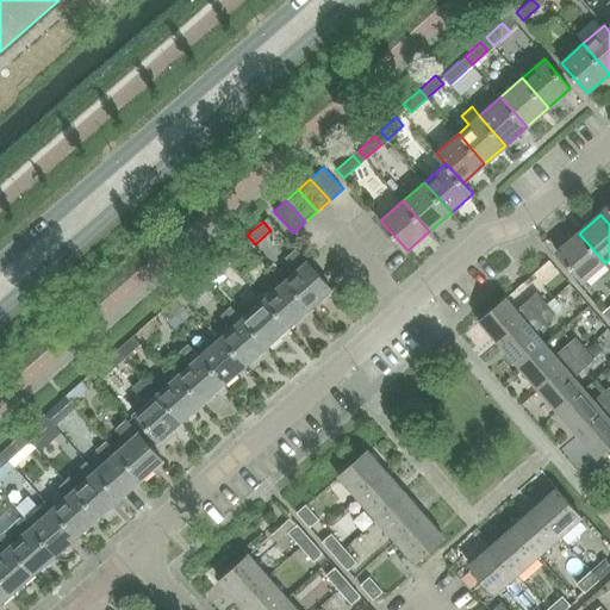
[(605,263),(579,234),(558,253),(584,282),(605,263)]
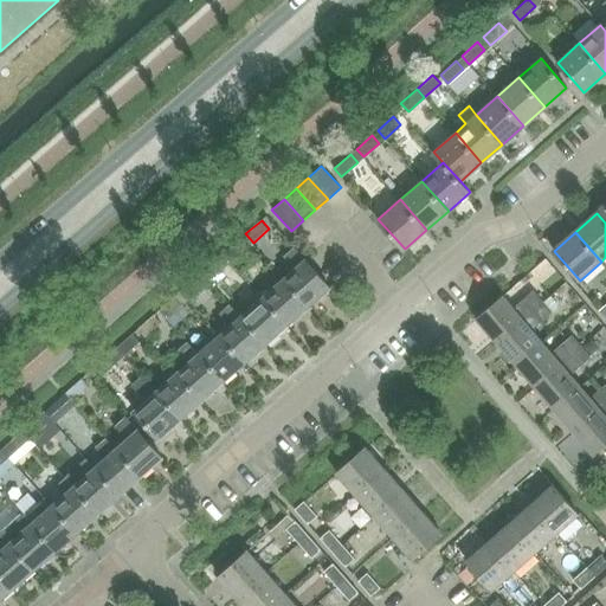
[(240,238),(224,252),(231,262),(247,247),(240,238)]
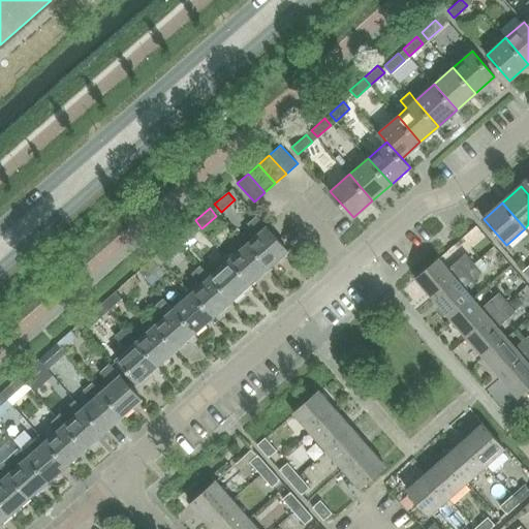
[(257,216),(248,224),(257,236),(248,244),(269,268),(288,251),(267,226),(257,216)]
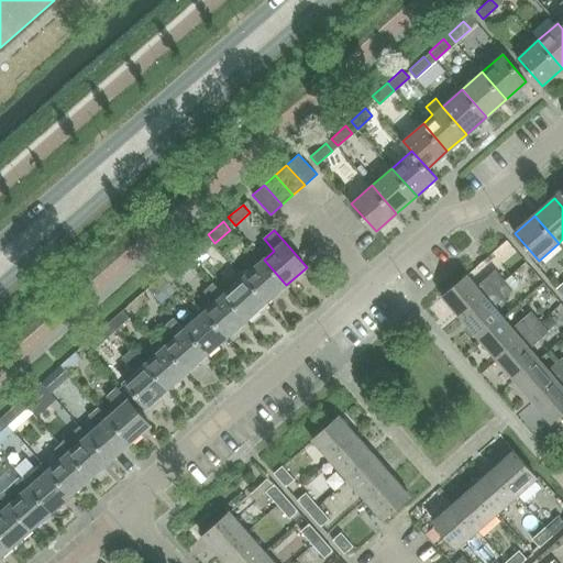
[(203,240),(188,252),(196,261),(210,247),(203,240)]
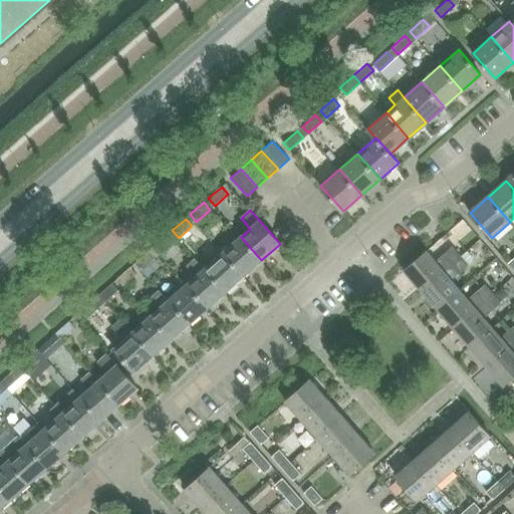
[(168,234),(154,246),(160,254),(174,242),(168,234)]
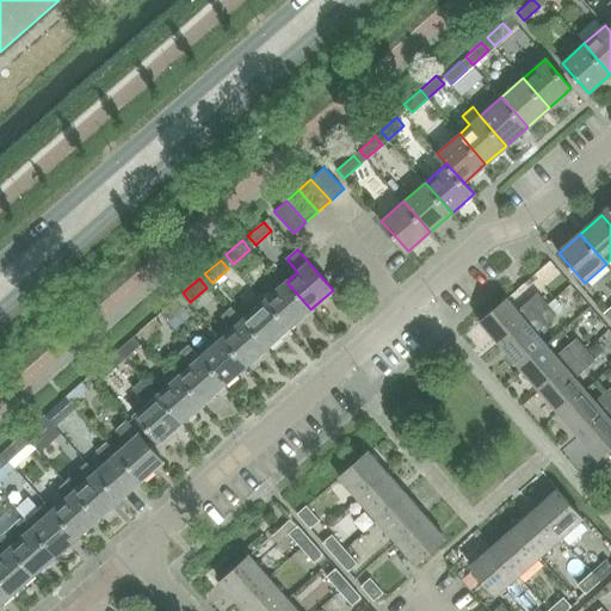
[(287,282),(265,300),(289,328),(310,309),(287,282)]
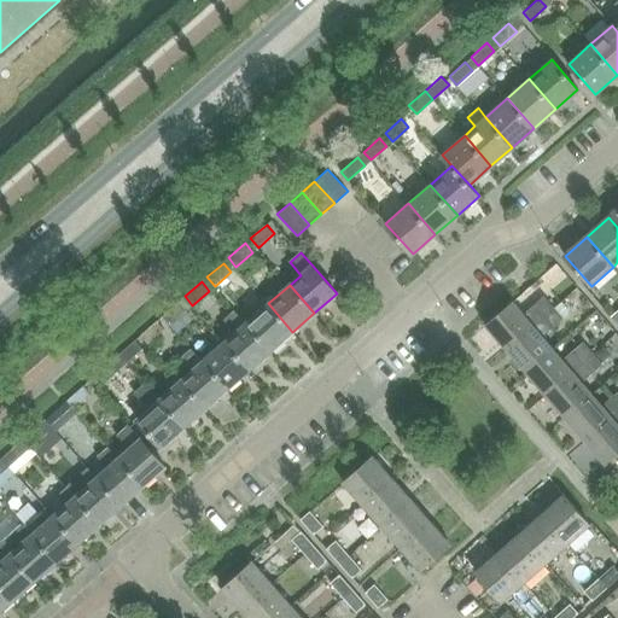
[(485,326),(506,349),(555,307),(546,296),(525,314),(514,301),(485,326)]
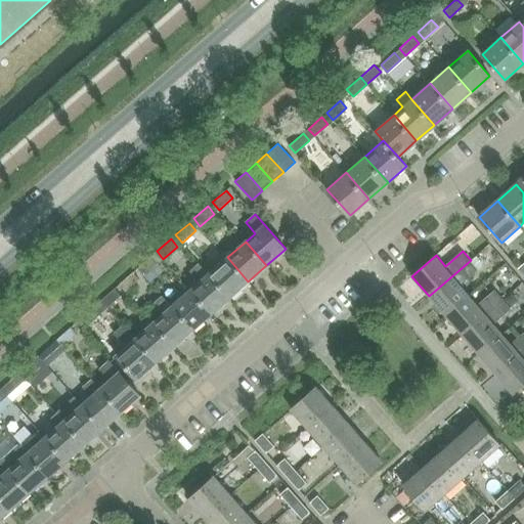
[(153,255),(139,267),(145,274),(159,262),(153,255)]
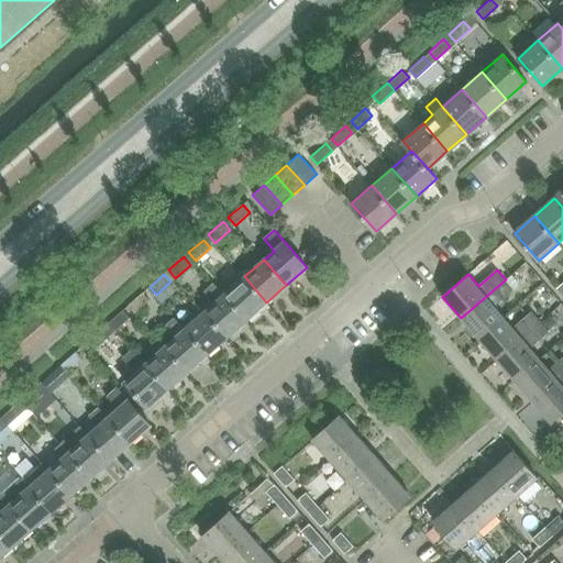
[(511,275),(506,279),(515,289),(517,287),(518,283),(511,275)]
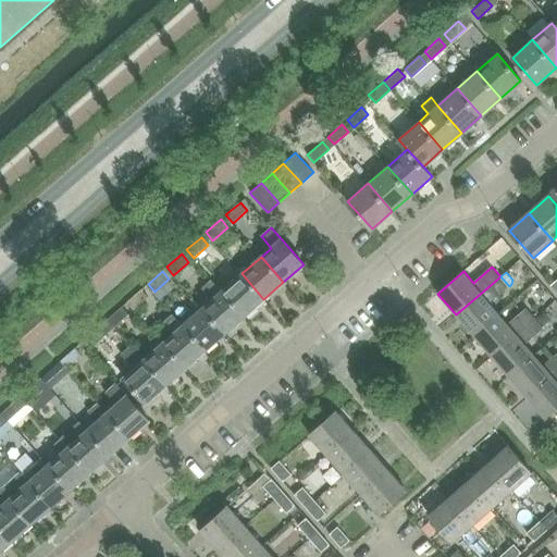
[(242,273),(222,291),(244,316),(263,299),(242,273)]
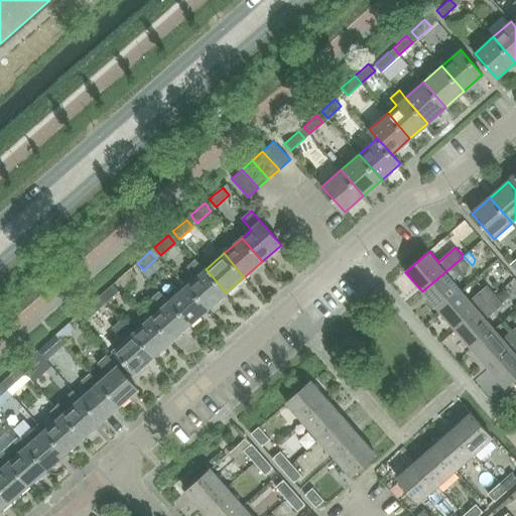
[(422,291),(438,310),(463,290),(455,280),(472,265),(464,256),(422,291)]
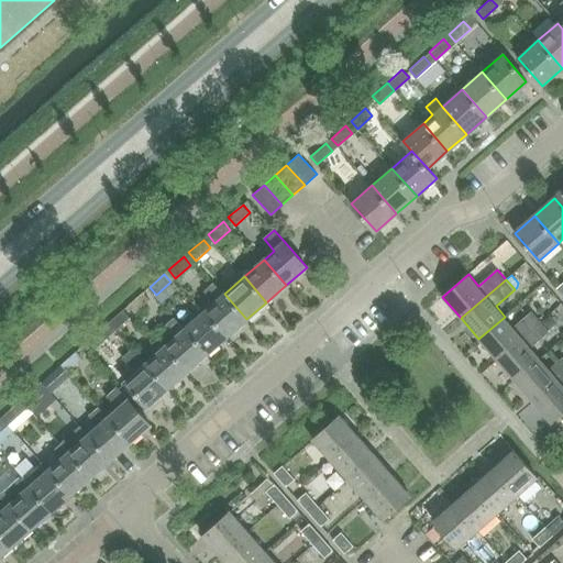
[(214,282),(203,291),(213,304),(205,311),(227,337),(246,319),(224,294),(214,282)]
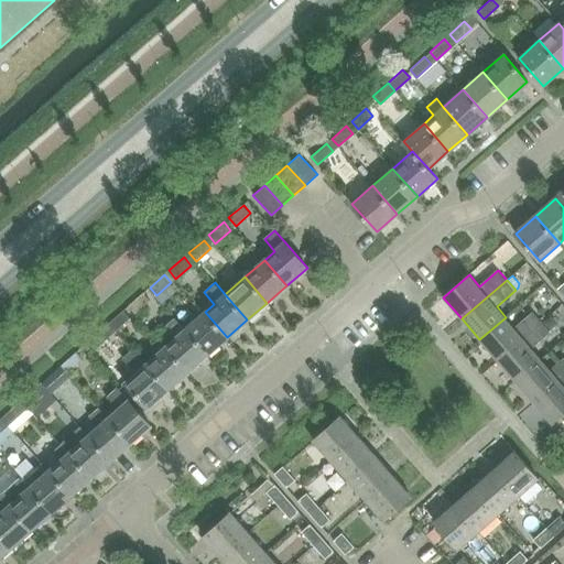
[(144,292),(130,305),(137,313),(151,300),(144,292)]
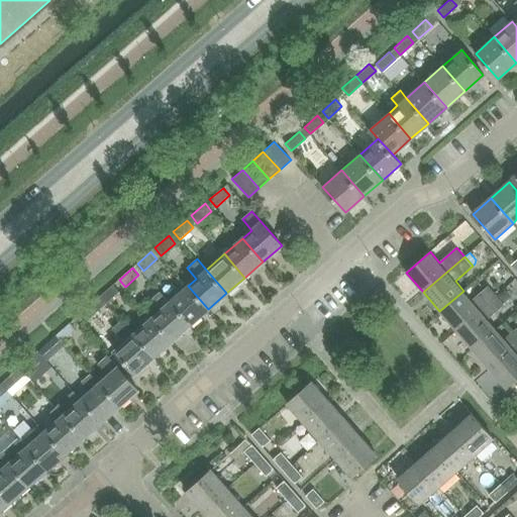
[(114,284),(101,295),(107,303),(120,291),(114,284)]
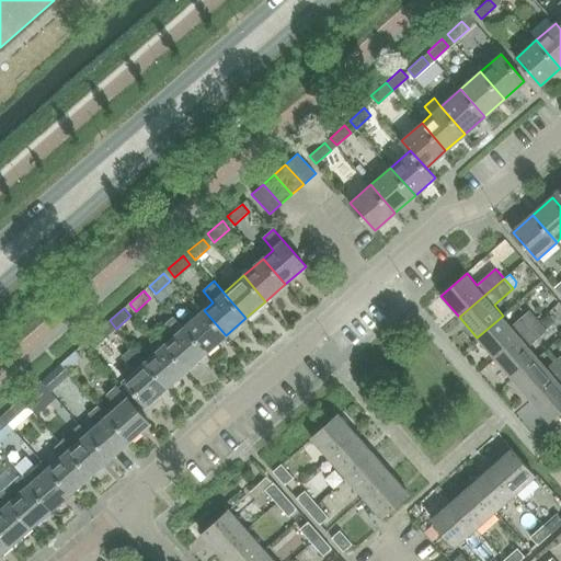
[(204,310),(184,328),(207,353),(226,335),(204,310)]
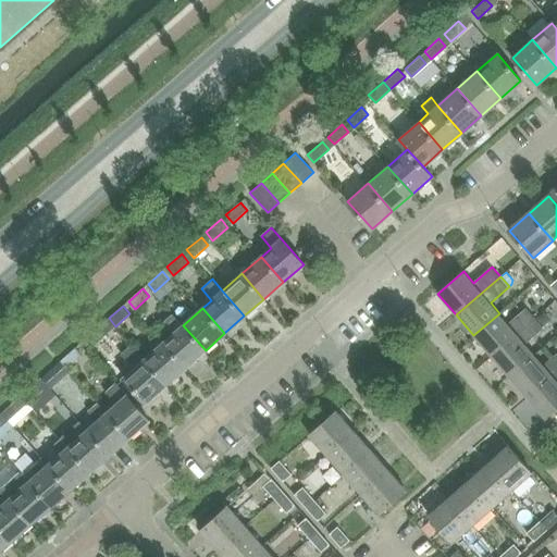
[(473,335),(492,356),(535,318),(528,308),(508,324),(499,313),(473,335)]
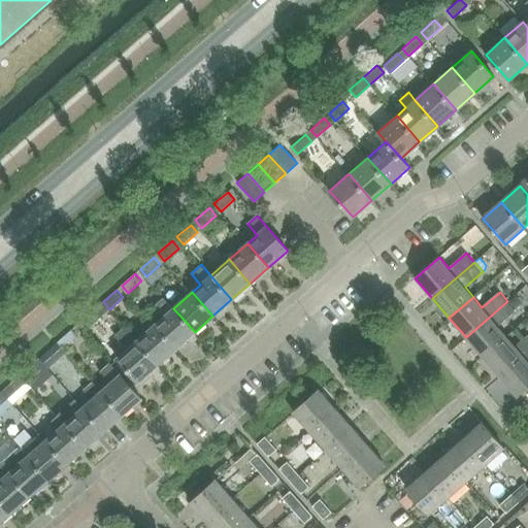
[(515,296),(508,301),(515,309),(519,305),(518,300),(515,296)]
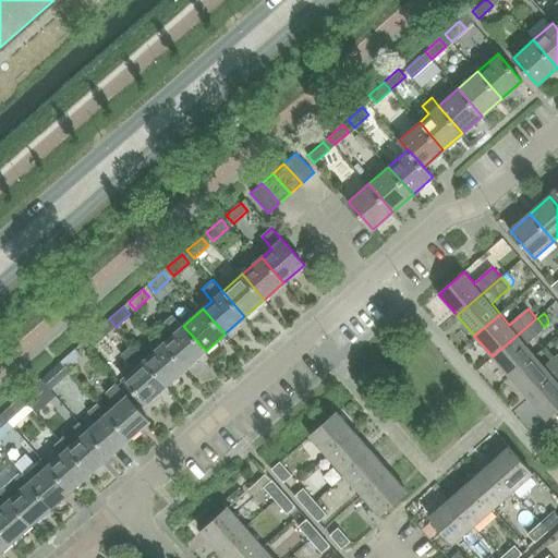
[(174,334),(164,342),(186,367),(206,351),(183,326),(173,315),(165,322),(174,334)]
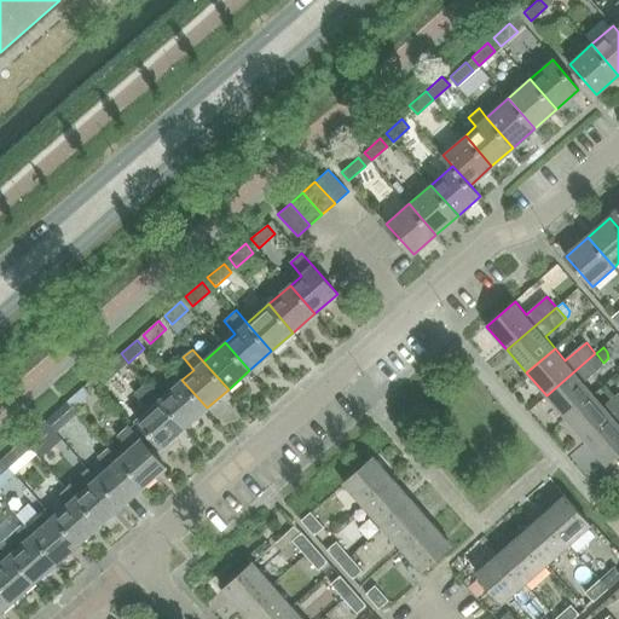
[(547,395),(566,418),(594,393),(584,382),(605,364),(595,353),(547,395)]
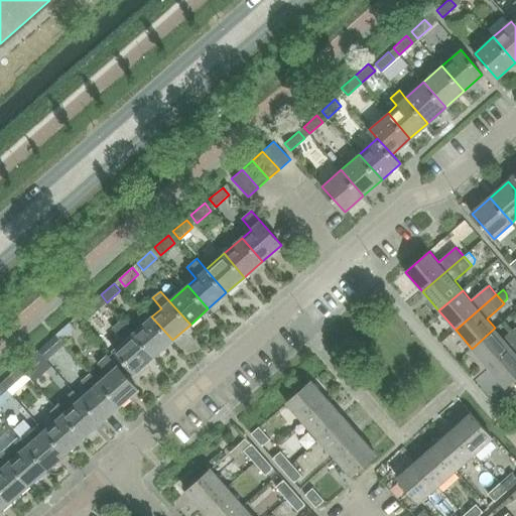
[(96,298),(83,310),(89,318),(102,306),(96,298)]
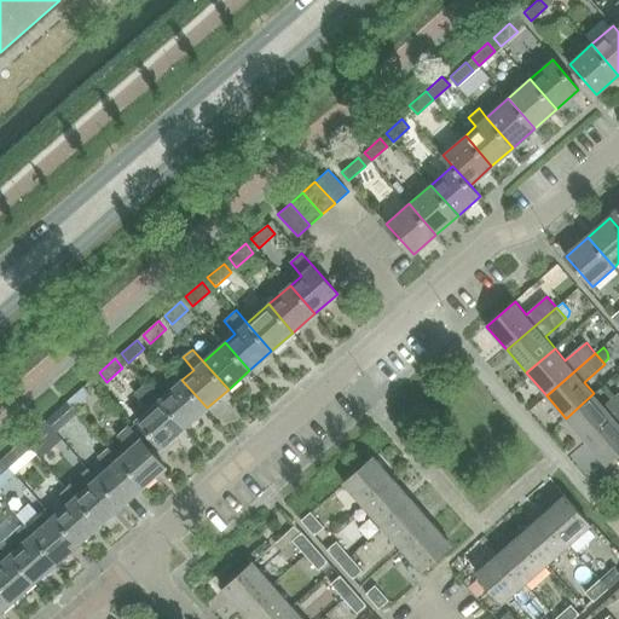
[(181,380),(161,399),(185,427),(207,408),(181,380)]
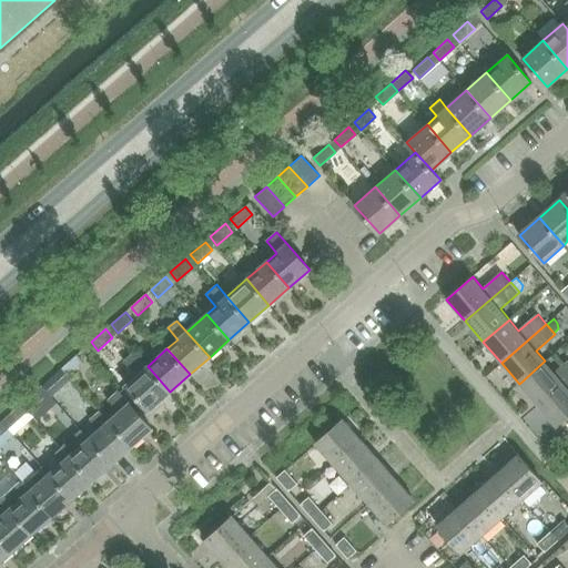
[(134,352),(123,362),(135,376),(127,385),(149,409),(170,392),(148,366),(134,352)]
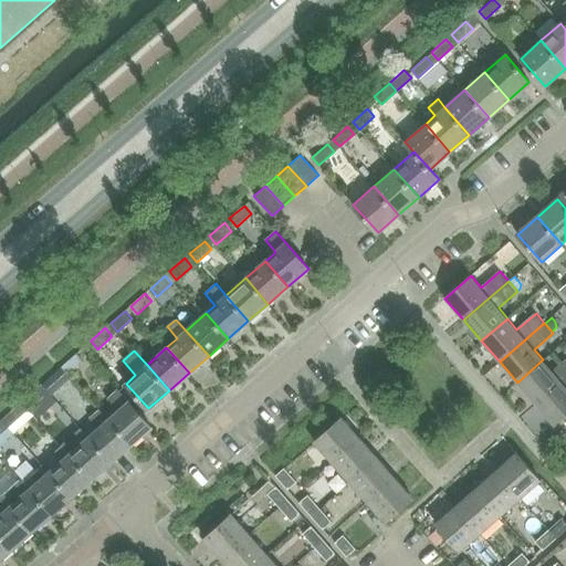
[(77,353),(62,366),(70,374),(84,360),(77,353)]
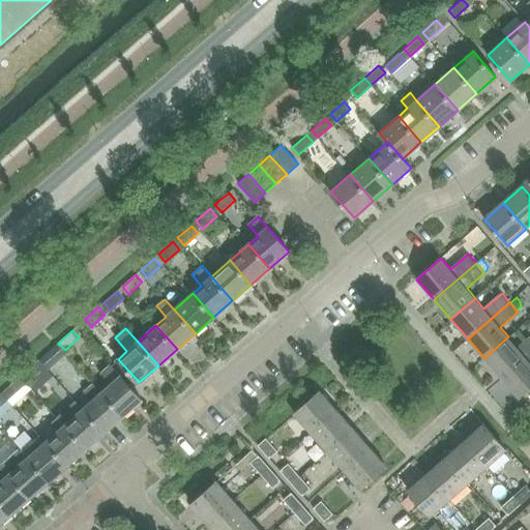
[(484,358),(501,378),(529,352),(529,335),(518,347),(508,336),(484,358)]
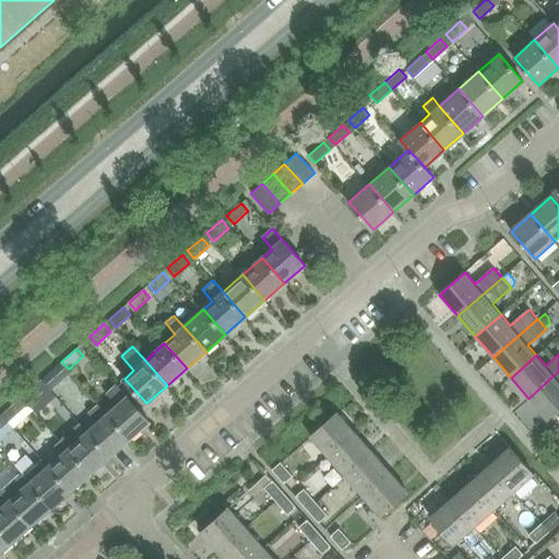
[(57,366),(42,379),(48,387),(63,373),(57,366)]
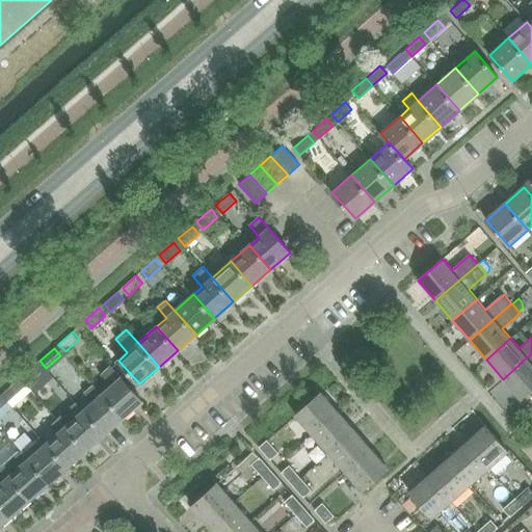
[(531,353),(503,379),(521,399),(531,389),(531,353)]
